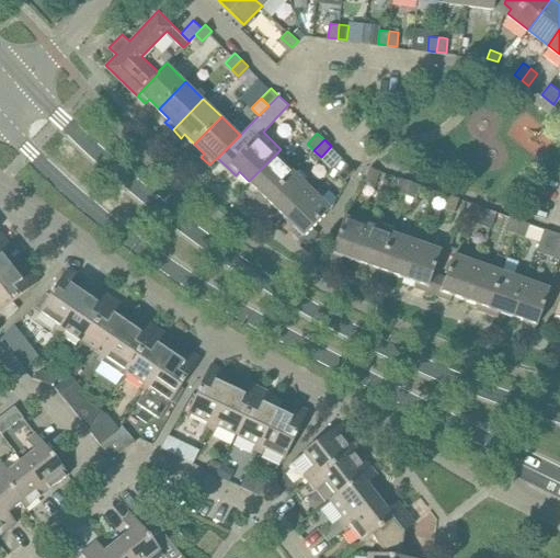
[(289,158),(281,149),(249,181),(259,191),(255,195),(263,203),(294,171),(285,162),(289,158)]
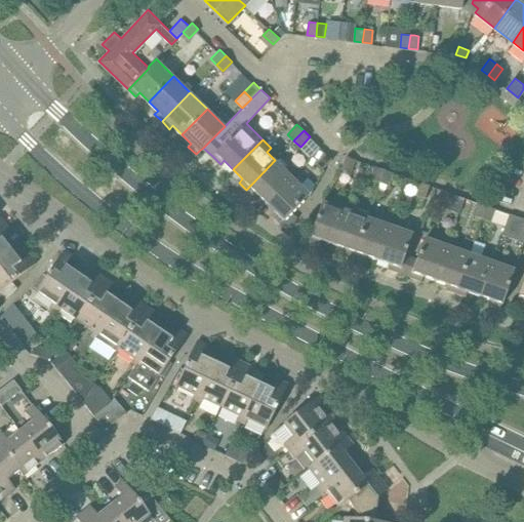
[(323,168),(332,159),(326,153),(316,162),(323,168)]
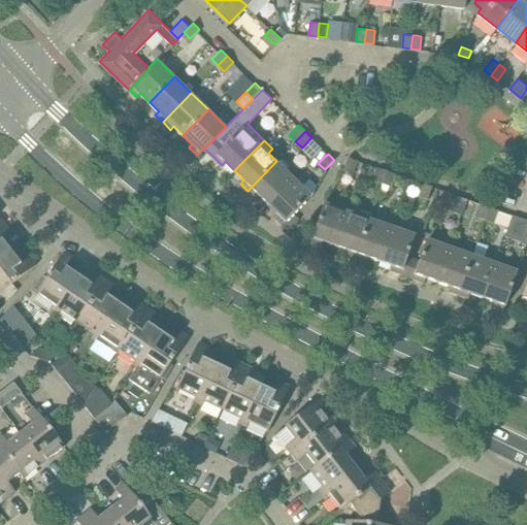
[(352,171),(357,159),(348,156),(343,169),(352,171)]
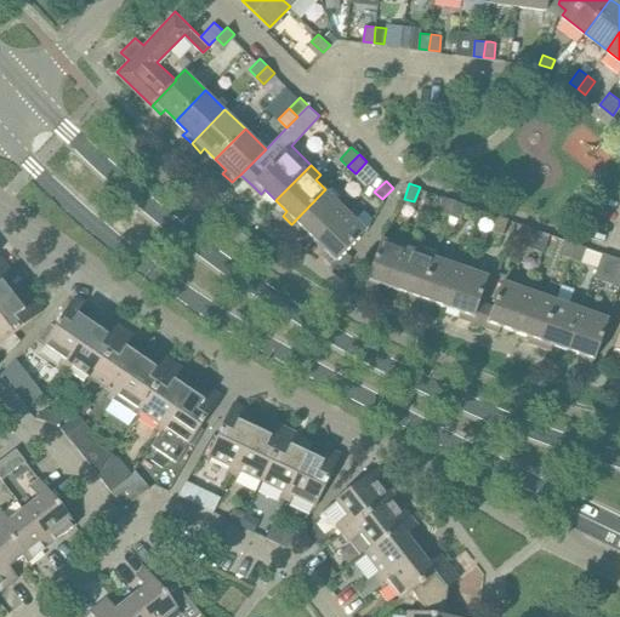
[(325,189),(291,224),(301,233),(305,228),(316,239),(351,204),(341,194),(335,199),(325,189)]
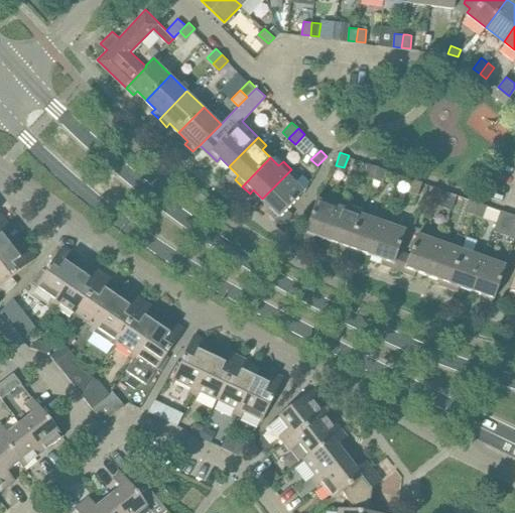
[(373,177),(378,165),(370,162),(365,175),(373,177)]
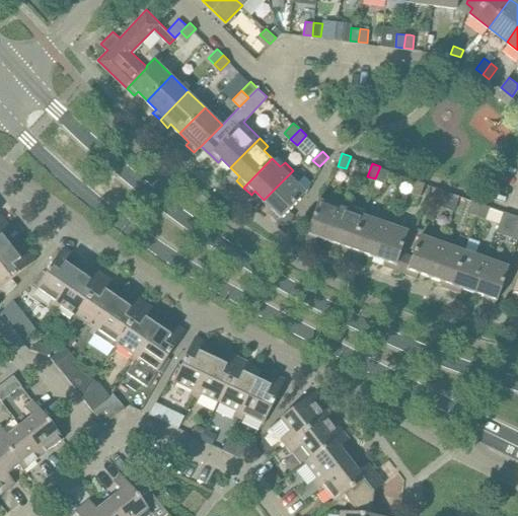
[(384,181),(388,169),(380,166),(375,178),(384,181)]
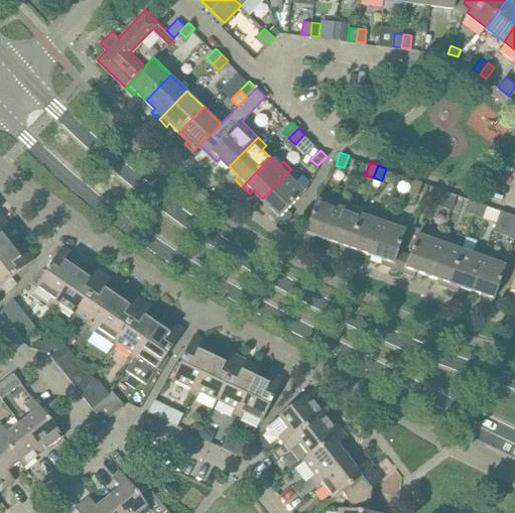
[(299,176),(291,169),(262,199),(271,208),(268,211),(275,219),(279,215),(279,216),(303,189),(294,181),(299,176)]
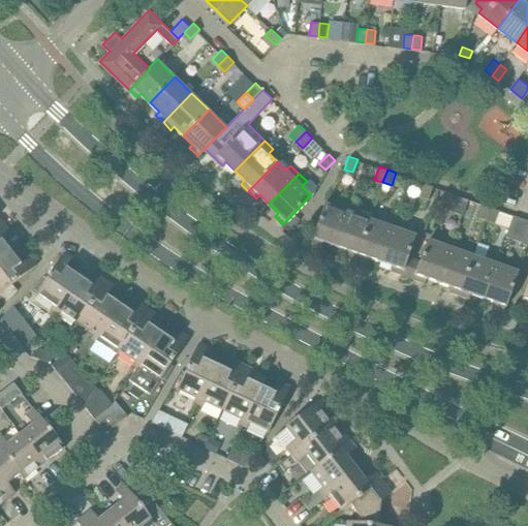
[(429,198),(433,186),(425,183),(420,195),(429,198)]
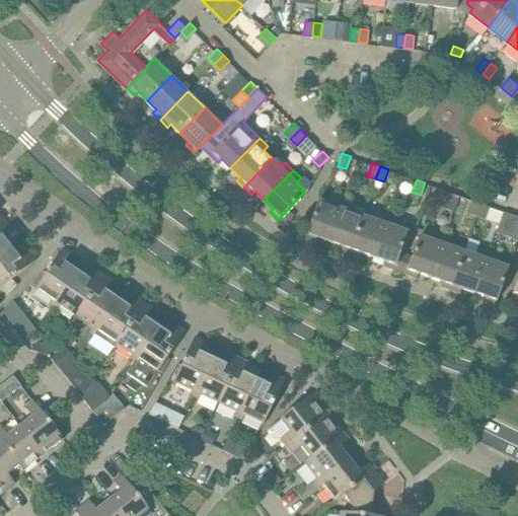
[(440,202),(445,190),(436,187),(432,199),(440,202)]
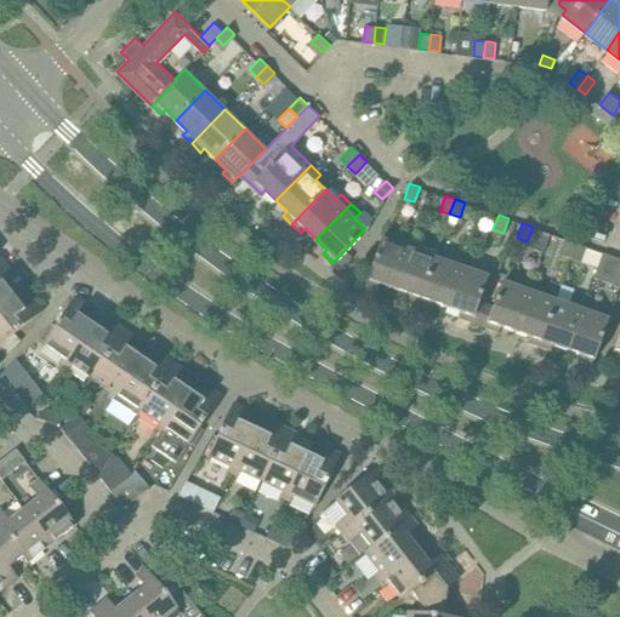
[(533,227),(527,241),(525,245),(544,252),(551,233),(533,227)]
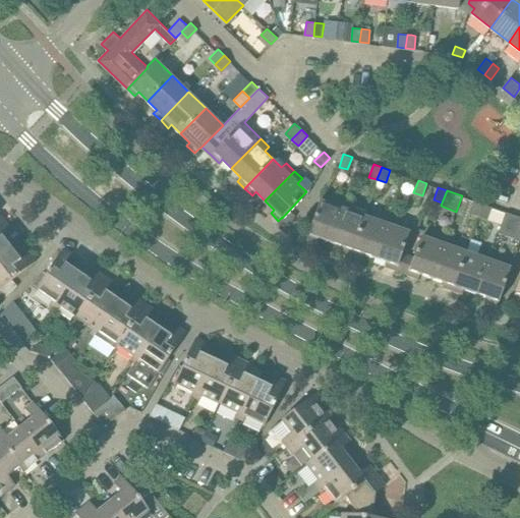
[(320,199),(311,223),(308,233),(307,238),(318,241),(319,237),(331,241),(345,202),(334,197),(332,204),(320,199)]
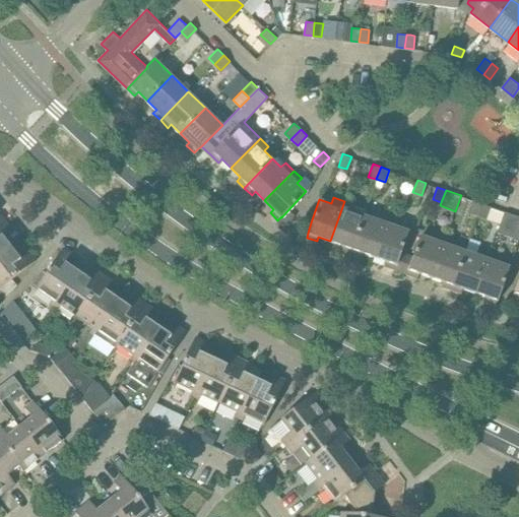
[(477,215),(482,203),(474,200),(469,212),(477,215)]
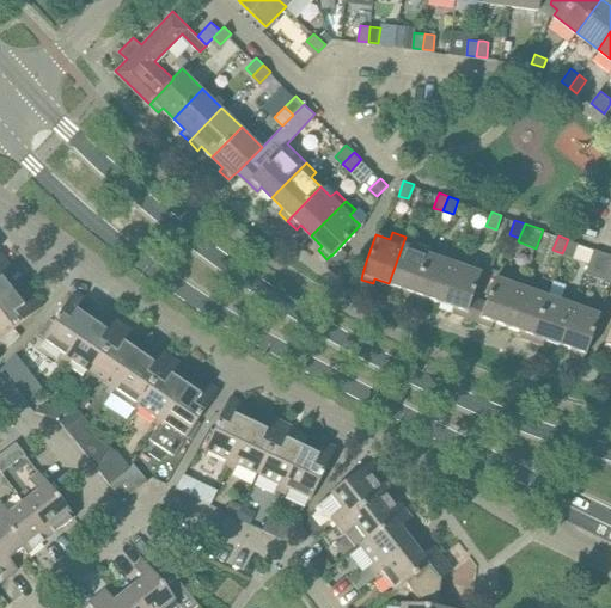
[(405,237),(389,283),(403,288),(402,293),(413,298),(431,246),(405,237)]
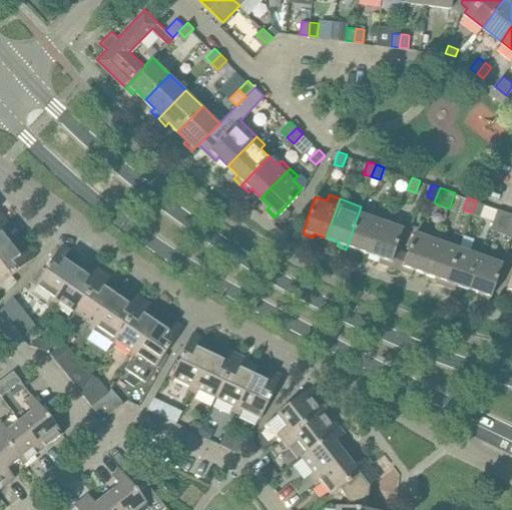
[(480,215),(484,203),(476,200),(471,212),(480,215)]
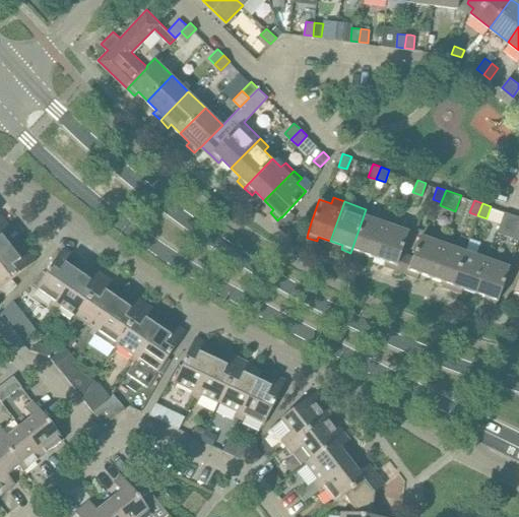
[(288,209),(281,217),(287,223),(295,215),(288,209)]
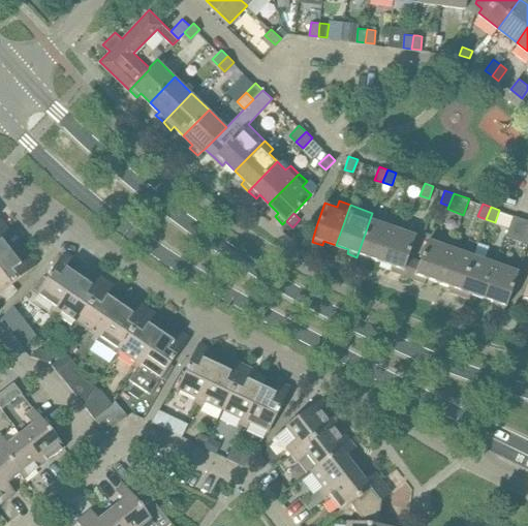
[(395,220),(372,213),(356,257),(367,260),(369,256),(380,260),(395,220)]
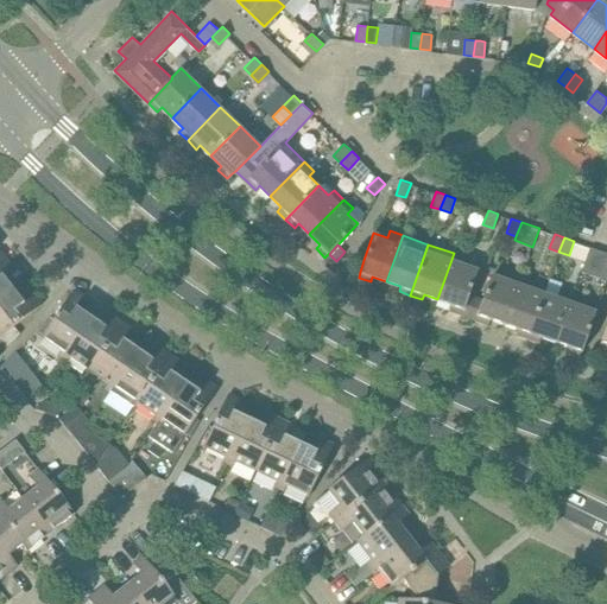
[(606,252),(590,247),(582,269),(606,279),(606,252)]
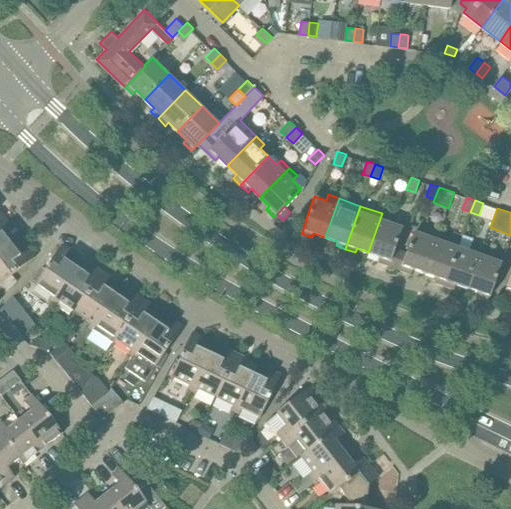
[(401,249),(395,247),(402,227),(391,222),(393,217),(382,213),(368,252),(380,256),(379,261),(395,266),(401,249)]
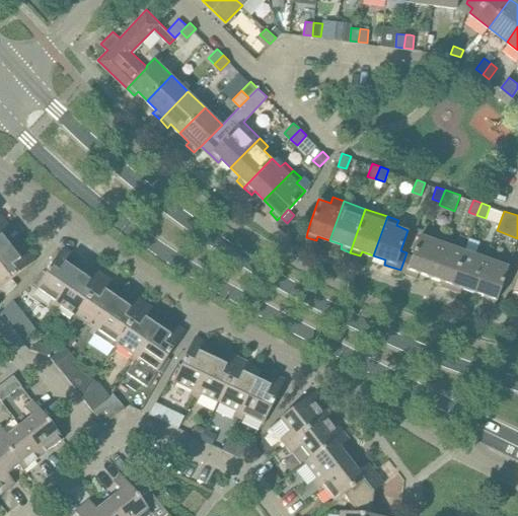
[(11,226),(5,219),(0,223),(0,253),(11,245),(1,233),(11,226)]
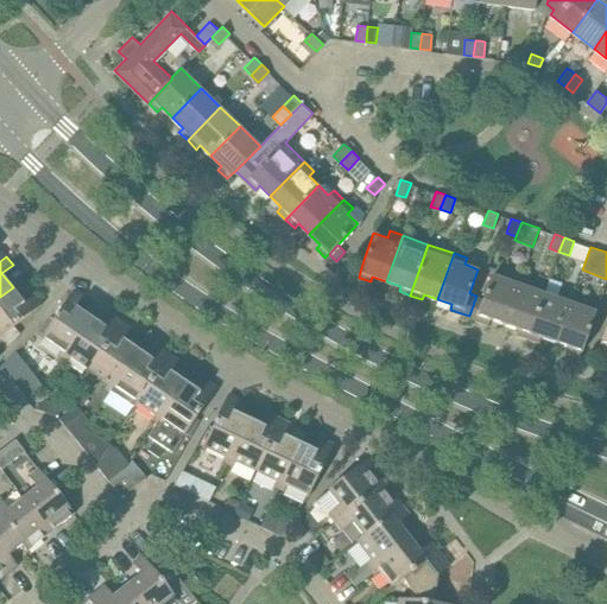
[(506,279),(492,274),(484,298),(476,296),(469,316),(488,323),(491,318),(505,323),(522,277),(509,273),(506,279)]
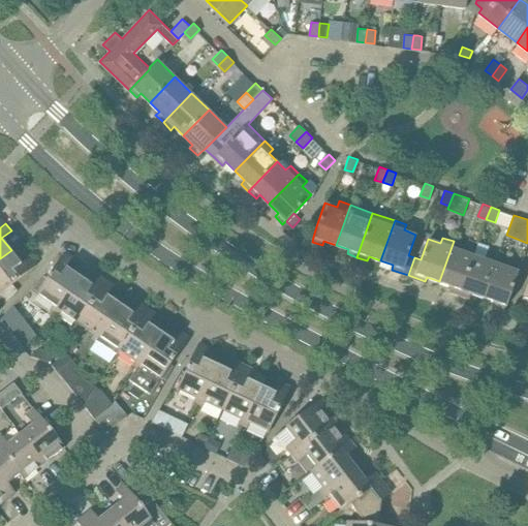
[(464,245),(454,241),(439,281),(452,285),(449,289),(460,294),(473,255),(462,251),(464,245)]
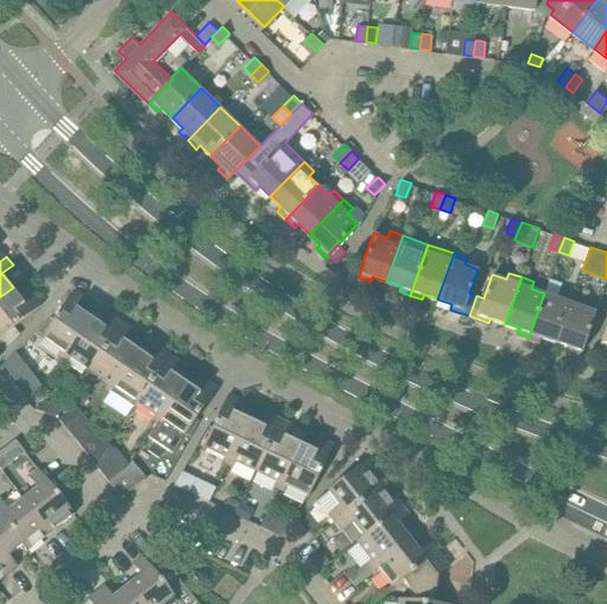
[(544,293),(529,337),(539,341),(542,336),(556,341),(573,294),(560,291),(562,285),(549,280),(547,286),(544,293)]
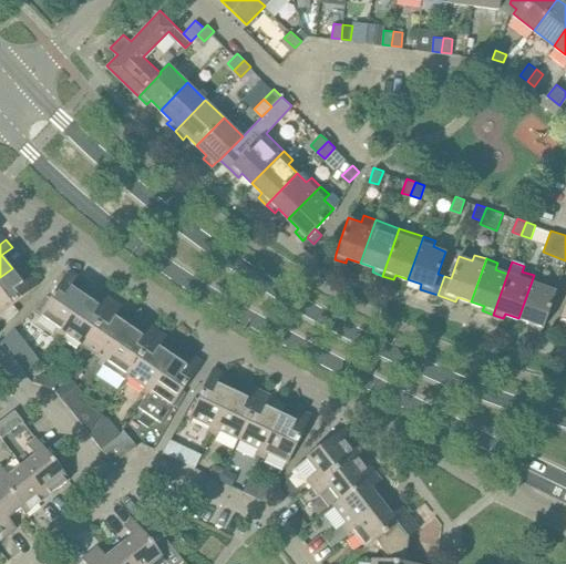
[(0,314),(1,313),(8,321),(19,310),(13,304),(40,283),(33,274),(22,282),(12,268),(0,277),(0,314)]
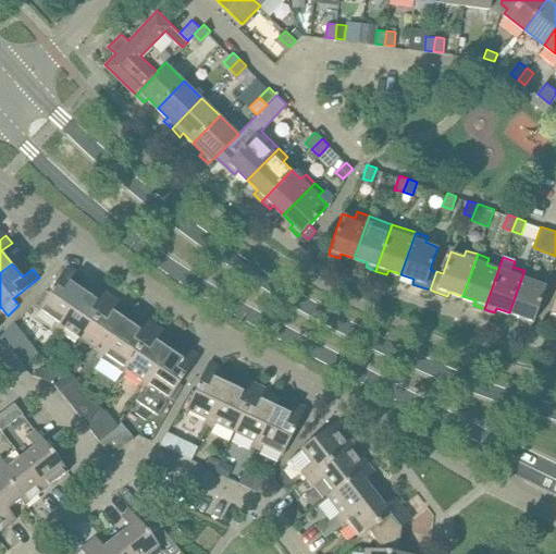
[(76,269),(76,268),(69,263),(38,307),(57,320),(53,323),(58,327),(83,288),(70,280),(76,269)]
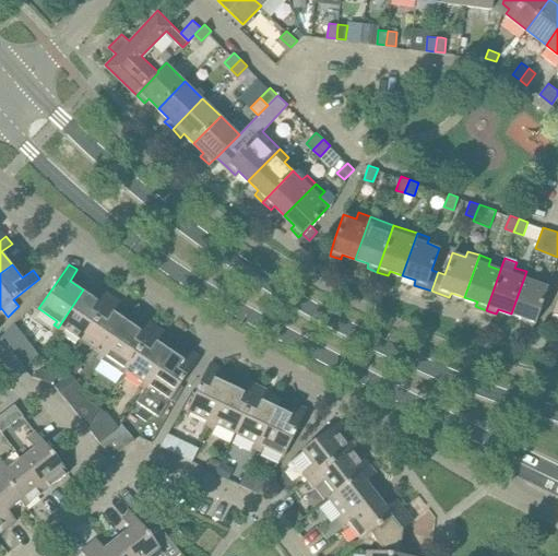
[(537,275),(526,271),(511,314),(524,318),(522,323),(533,327),(535,322),(549,286),(535,282),(537,275)]
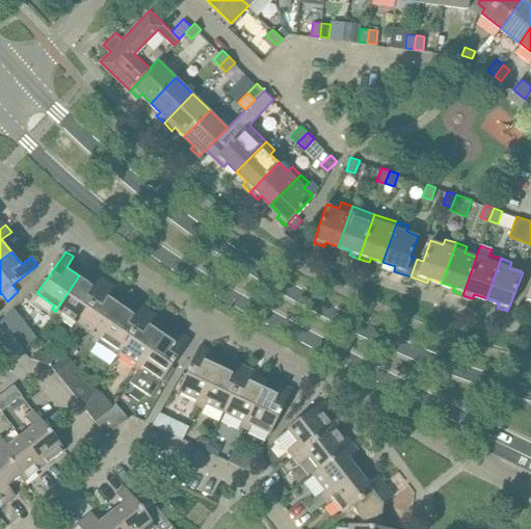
[(93,285),(79,275),(55,312),(59,315),(61,311),(78,322),(107,280),(100,274),(93,285)]
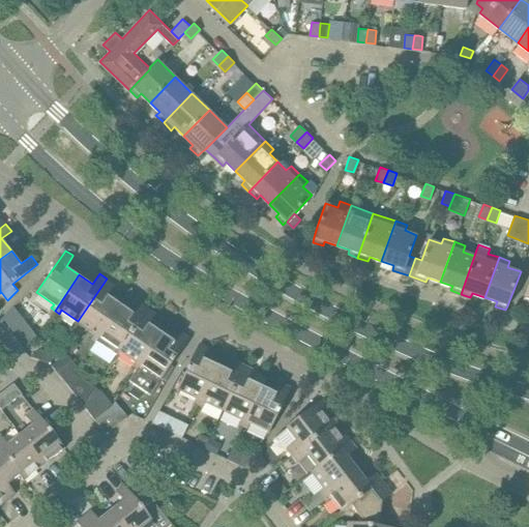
[(114,284),(107,279),(78,321),(94,331),(91,335),(95,339),(120,303),(107,294),(114,284)]
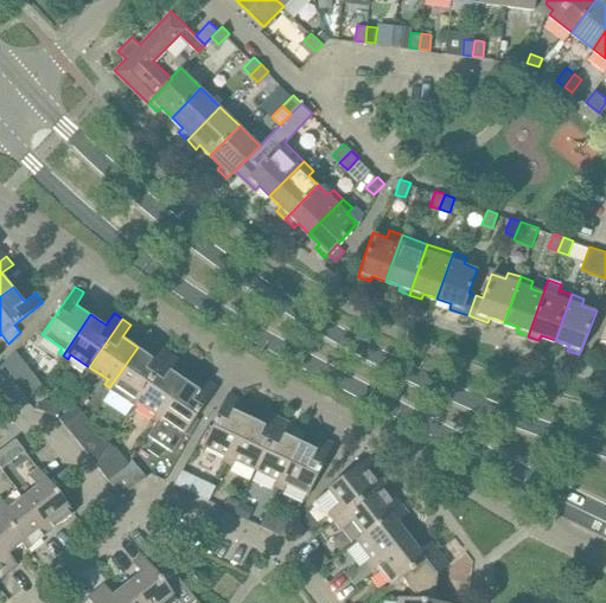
[(138,347),(109,387),(114,391),(133,404),(136,399),(170,352),(160,346),(152,357),(138,347)]
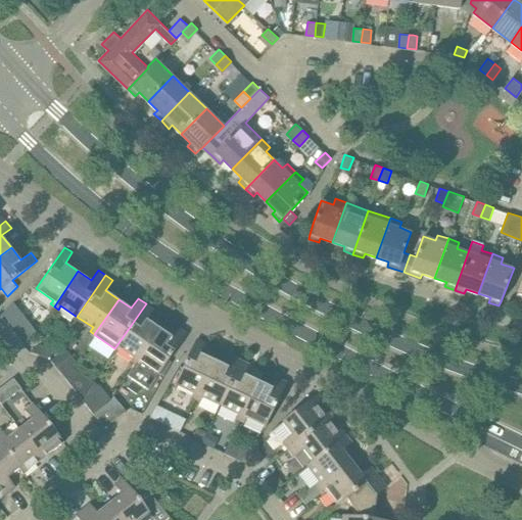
[(153,309),(146,303),(117,344),(134,355),(131,359),(135,362),(159,327),(146,319),(153,309)]
